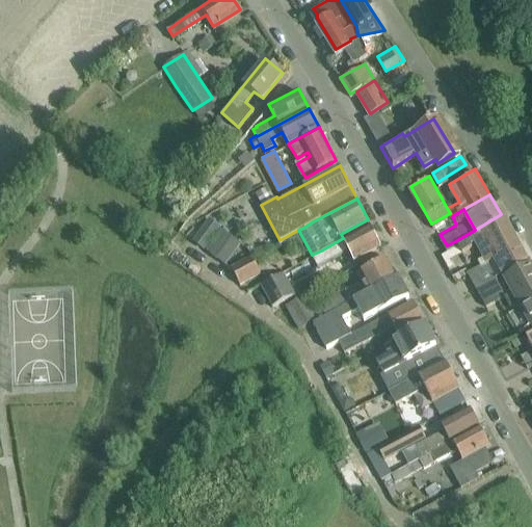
[(455,241),(470,267),(485,259),(484,256),(516,238),(502,213),(501,214),(475,230),(455,241)]
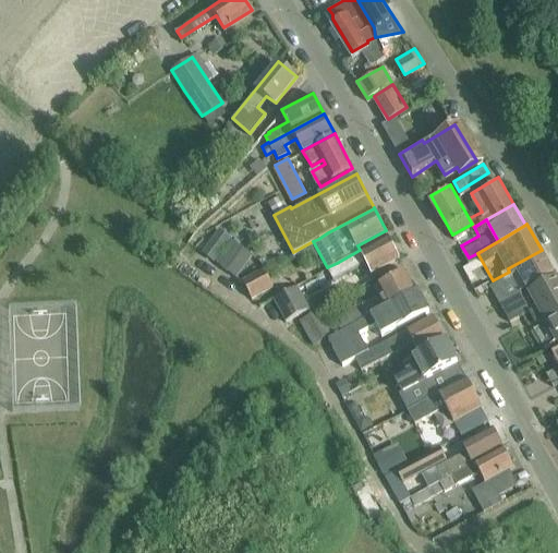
[(203,250),(214,257),(230,236),(219,228),(203,250)]
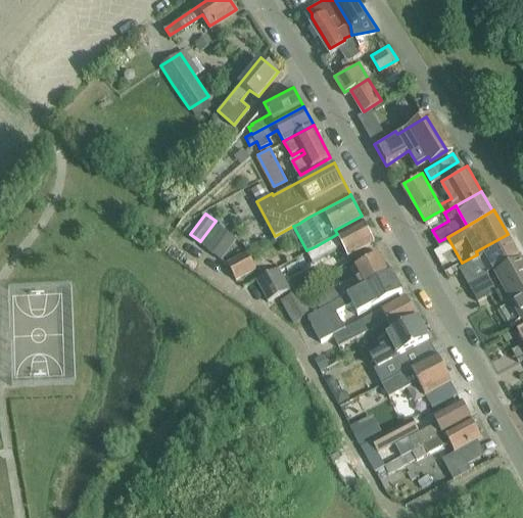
[(337,234),(316,246),(321,255),(342,244),(348,255),(375,240),(364,220),(337,234)]
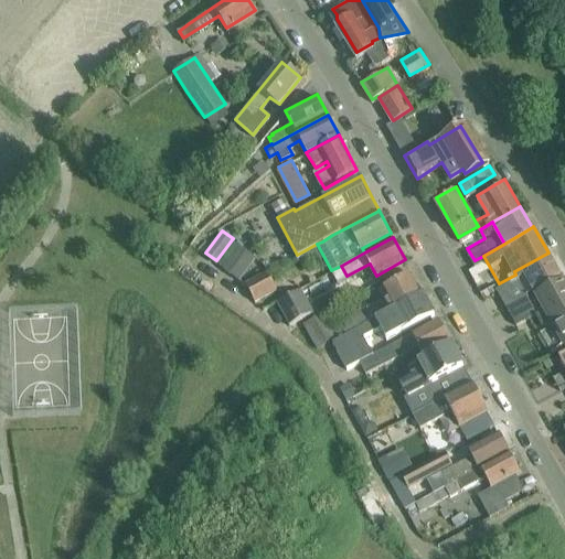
[(221,264),(240,278),(255,256),(237,243),(221,264)]
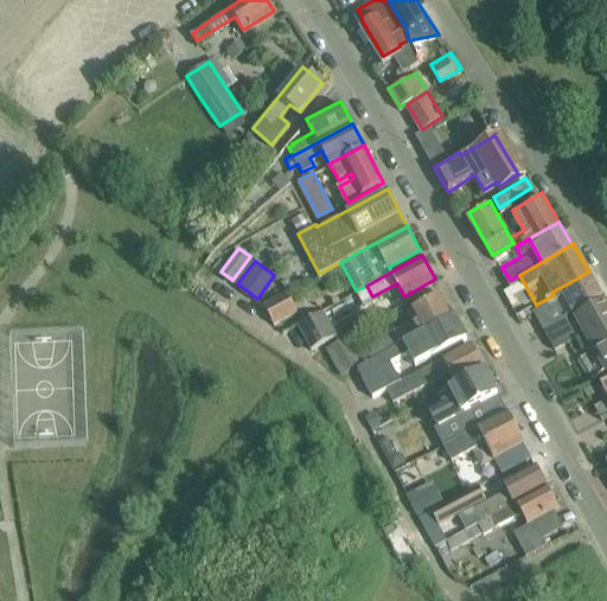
[(536,305),(548,324),(566,313),(566,312),(601,292),(589,272),(553,292),(554,295),(536,305)]
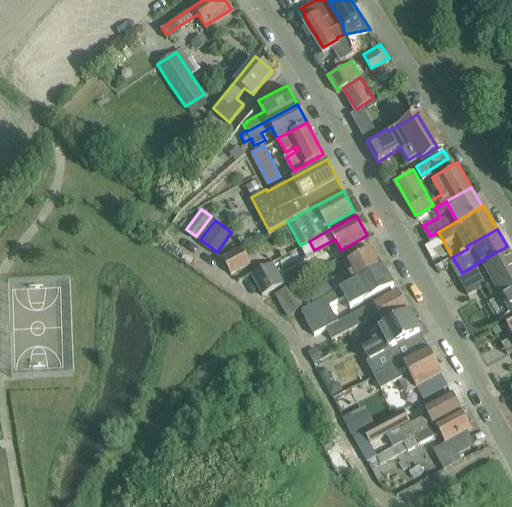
[(222,256),(231,272),(251,261),(242,245),(222,256)]
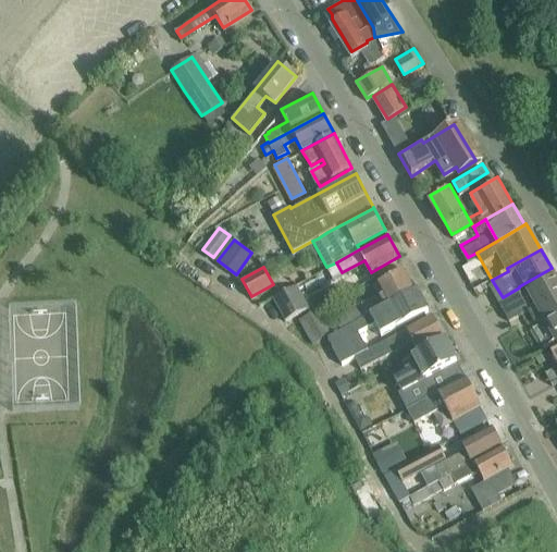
[(341,329),(417,287),(406,268),(375,284),(380,294),(364,302),(363,301),(325,321),(319,308),(299,318),(312,342),(339,327),(341,329)]
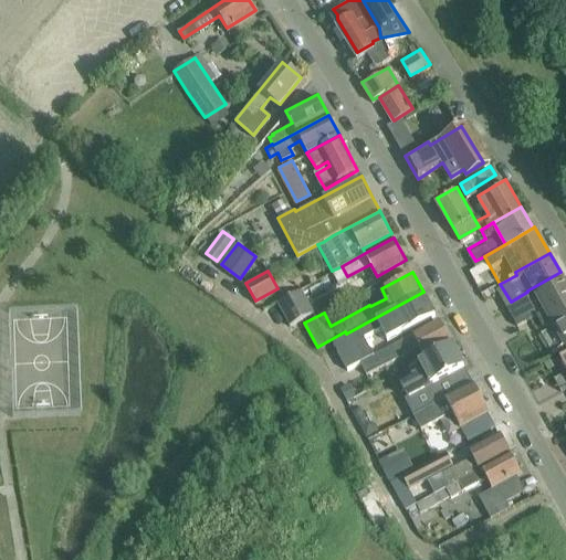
[(553,349),(556,348),(565,344),(563,340),(565,337),(565,282),(563,275),(544,285),(543,284),(527,292),(511,302),(506,305),(515,320),(537,308),(546,325),(541,329),(553,349)]
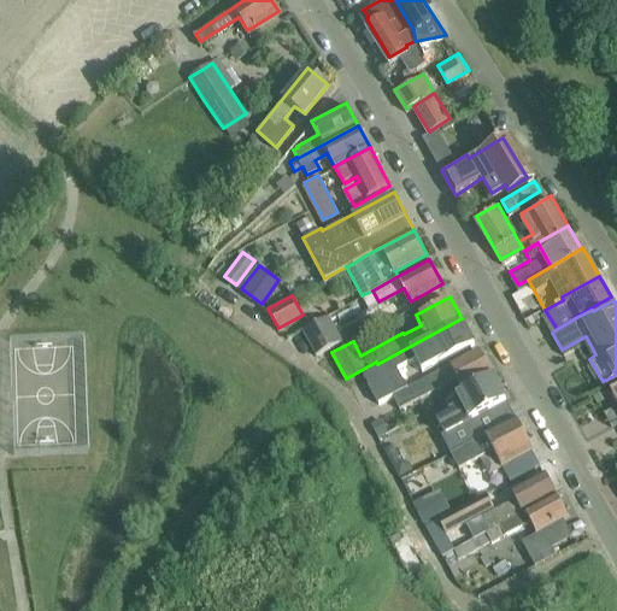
[(303,328),(316,353),(341,340),(328,315),(303,328)]
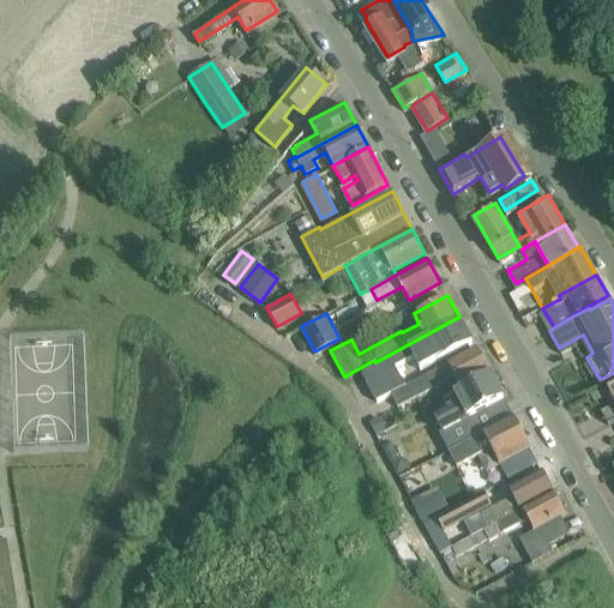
[(437,357),(471,339),(459,317),(375,362),(362,371),(377,399),(391,392),(404,384),(393,365),(413,354),(420,366),(437,356),(437,357)]
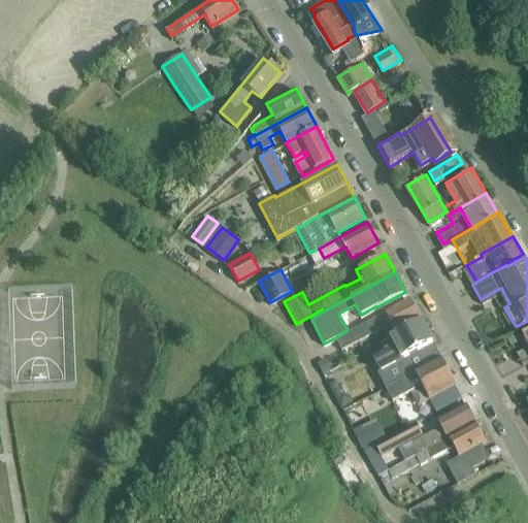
[(391,322),(397,333),(398,333),(422,321),(409,297),(358,326),(348,330),(336,337),(342,348),(391,322)]
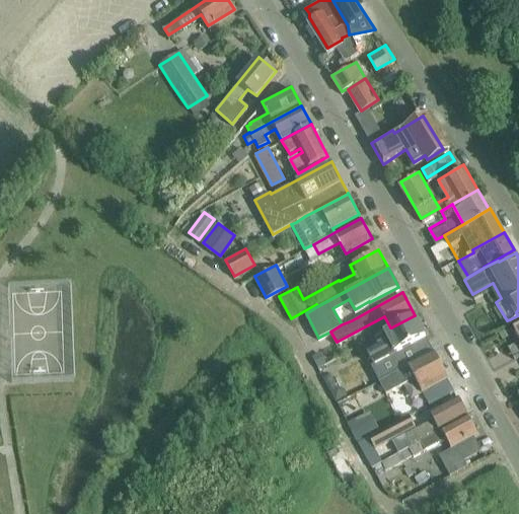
[(371,364),(379,379),(434,351),(415,315),(391,327),(390,327),(375,336),(379,344),(367,351),(373,363),(371,364)]
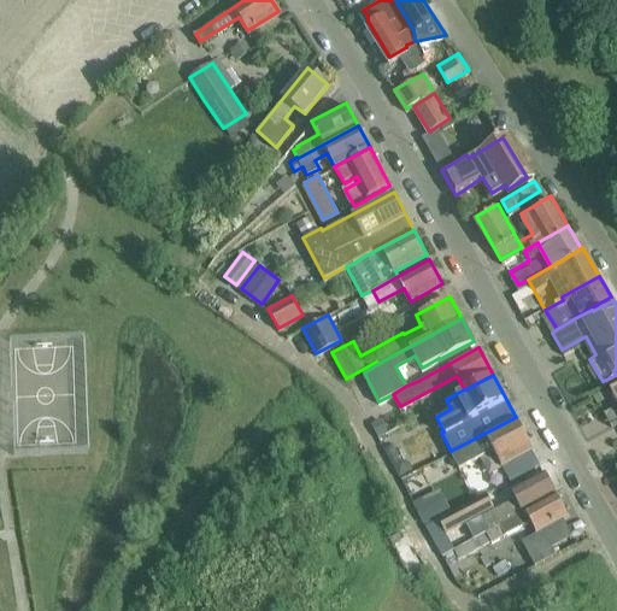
[(616,376),(616,375),(606,380),(609,385),(616,400),(616,376)]
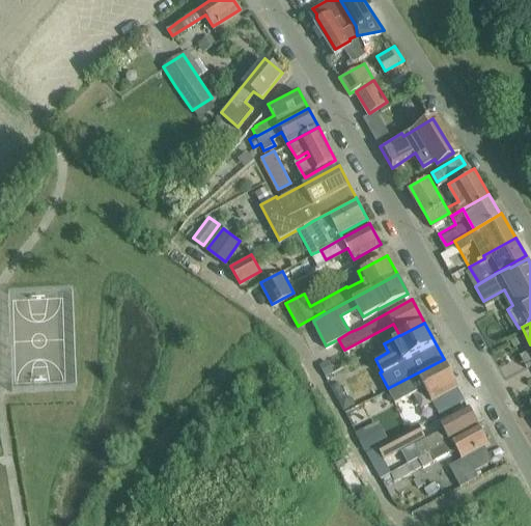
[(444,359),(388,388),(393,398),(422,383),(431,400),(458,386),(444,359)]
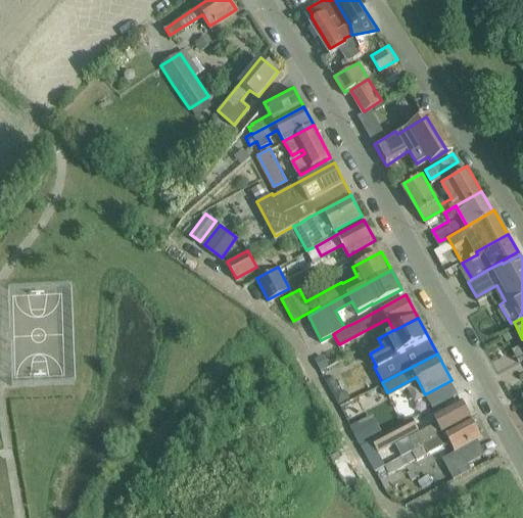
[(441,399),(458,389),(454,381),(436,390),(441,399)]
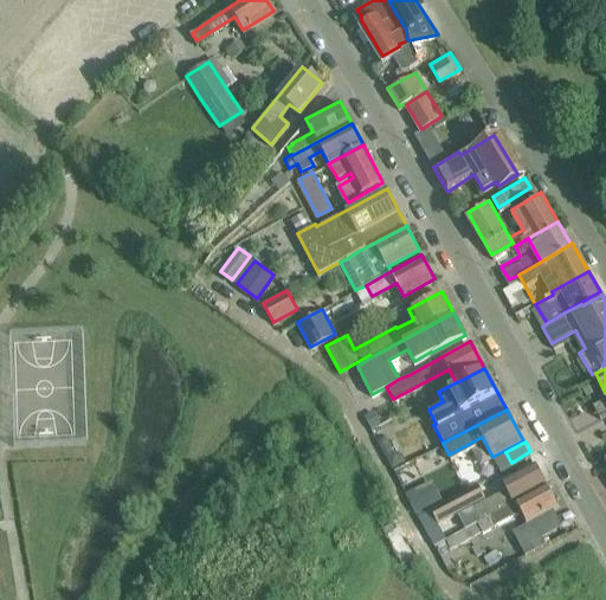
[(431,462),(439,459),(434,445),(404,456),(419,503),(443,495),(431,462)]
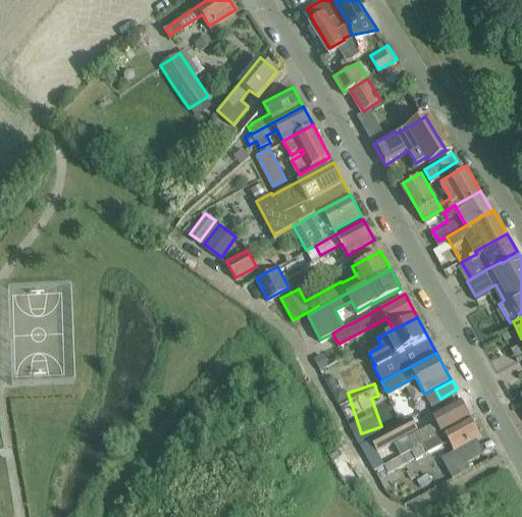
[(399,423),(412,416),(426,409),(420,397),(393,411),(399,423)]
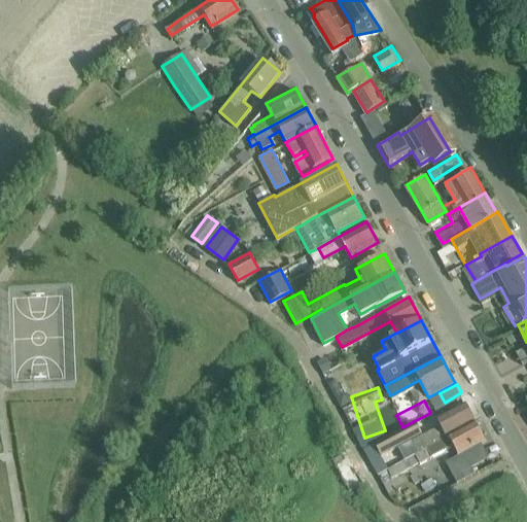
[(412,440),(418,452),(475,421),(465,403),(436,418),(440,425),(412,440)]
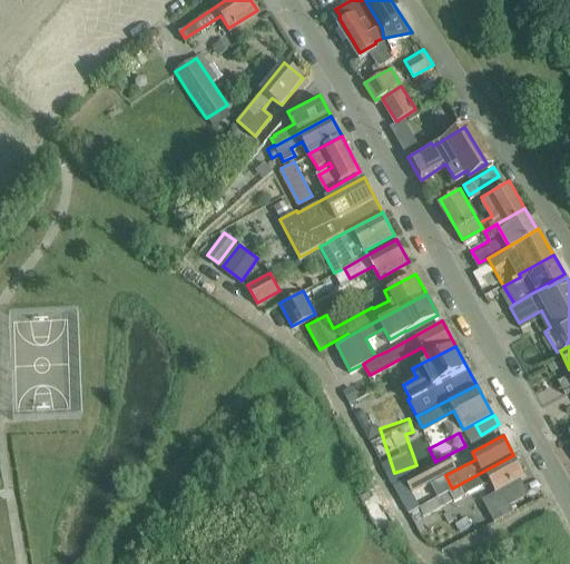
[(450,454),(435,462),(420,470),(404,478),(411,491),(436,477),(435,475),(455,465),(450,454)]
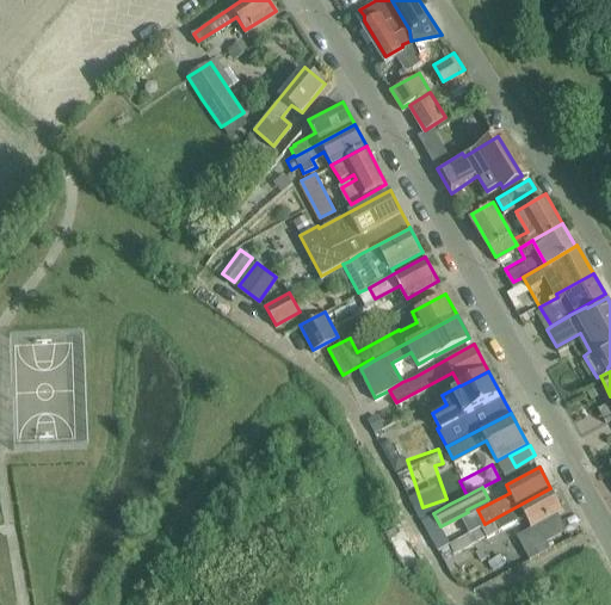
[(550,488),(485,524),(450,543),(454,550),(486,533),(487,535),(525,514),(531,526),(562,510),(550,488)]
